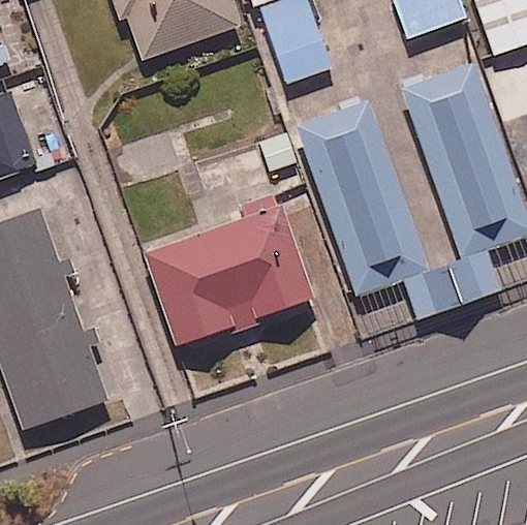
[(236,27),(226,0),(114,0),(135,62),(236,27)]
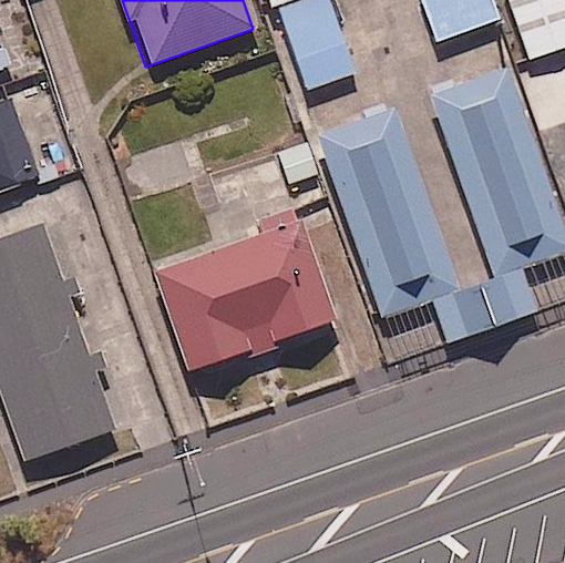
[(274,0),(307,94),(358,77),(330,0),(274,0)]
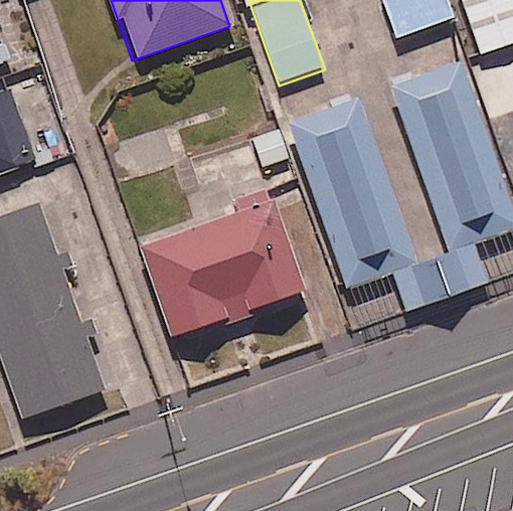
[(446,0),(382,0),(396,37),(452,18),(446,0)]
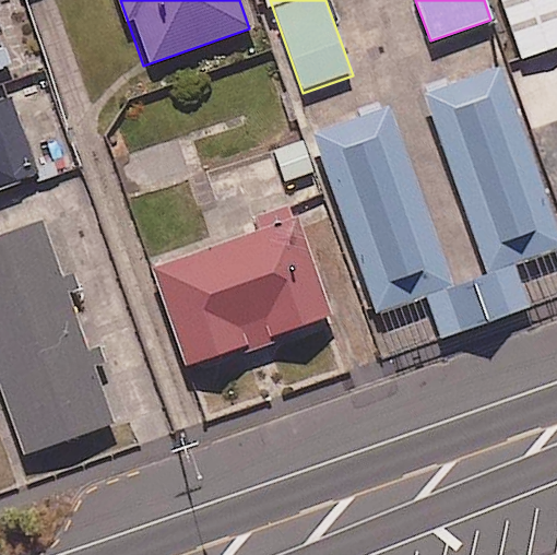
[(556,0),(500,0),(520,59),(556,46),(556,0)]
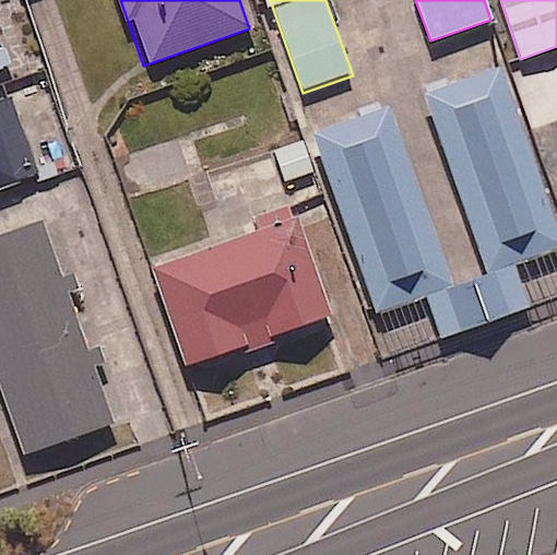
[(556,231),(497,68),(423,94),(488,273),(514,264),(556,248),(556,231)]
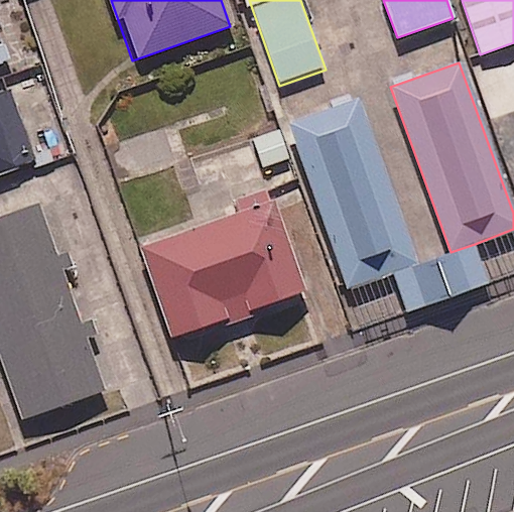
[(0,172),(33,161),(7,88),(0,90),(0,172)]
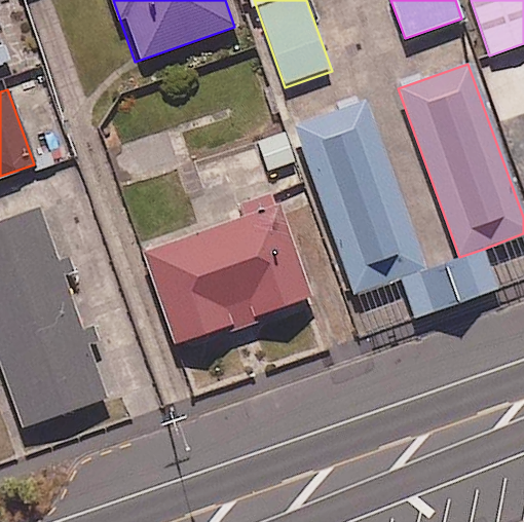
[(363,101),(293,126),(354,295),(402,278),(424,270),(363,101)]
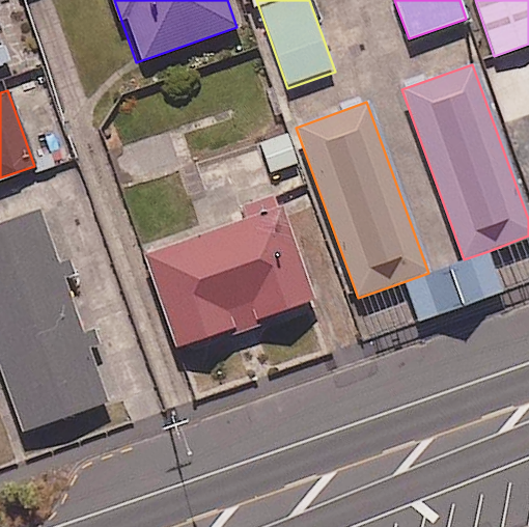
[(281,207),(199,233),(145,251),(174,342),(310,299),(281,207)]
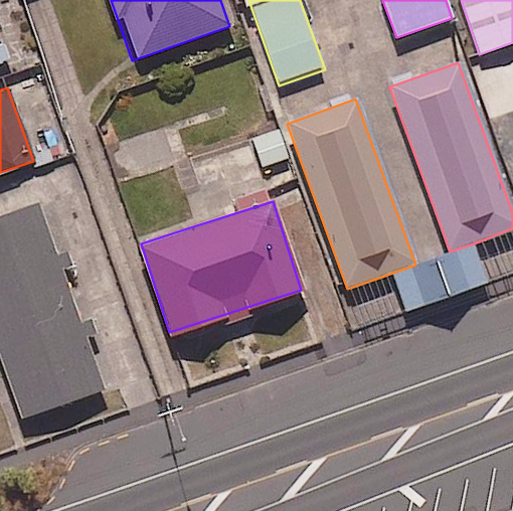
[(103,389),(37,204),(0,217),(0,353),(23,417),(103,389)]
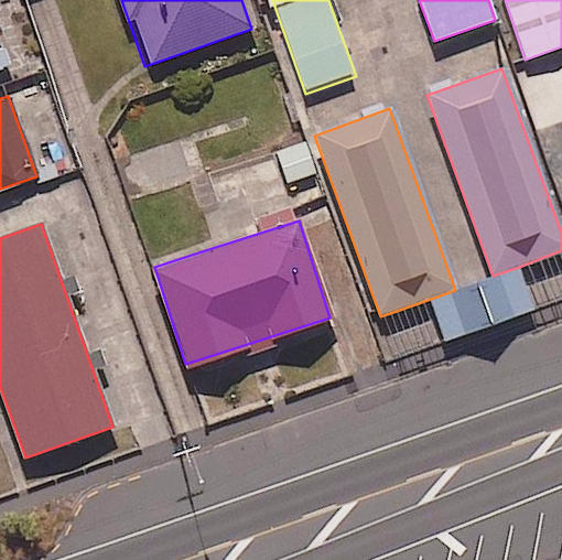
[(535,310),(519,267),(493,276),(455,290),(431,299),(446,342),(535,310)]
